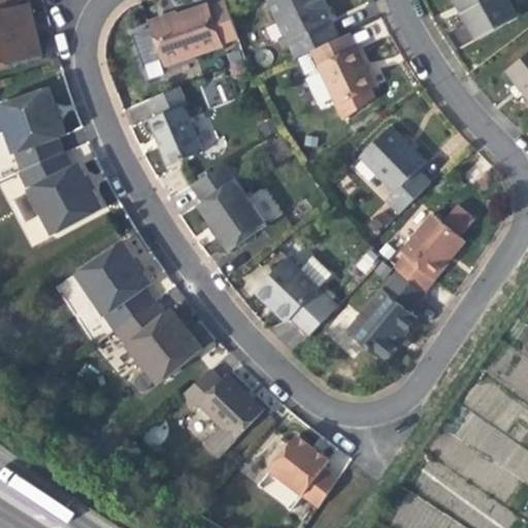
[(0,0),(0,11),(20,7),(18,0),(0,0)]
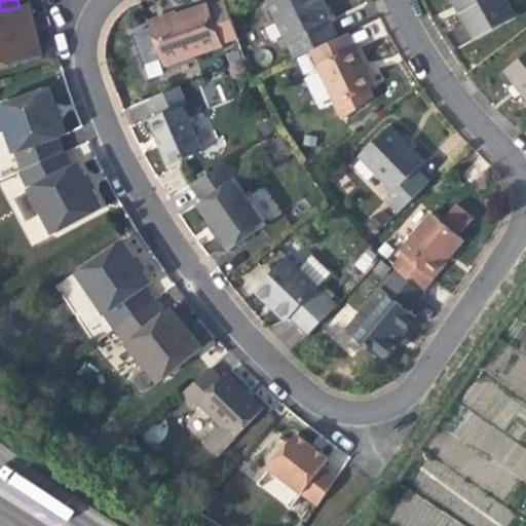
[(294,60),(309,51),(335,40),(323,13),(317,15),(312,6),(317,3),(315,0),(272,0),(267,3),(294,60)]
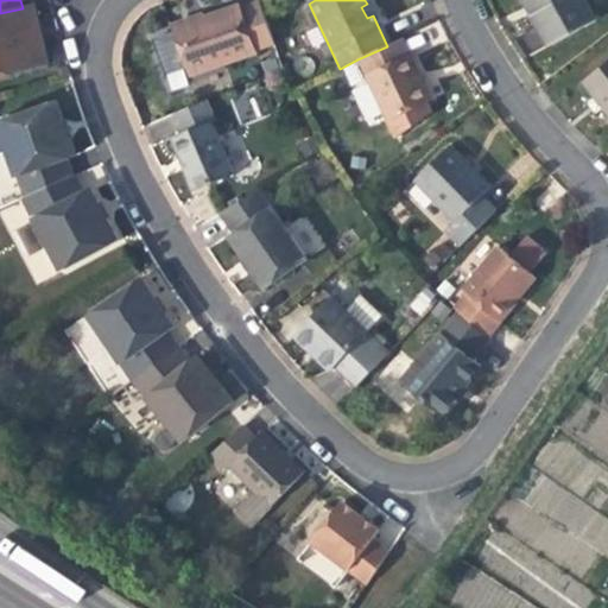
[(584,0),(523,0),(533,18),(550,48),(596,21),(584,0)]
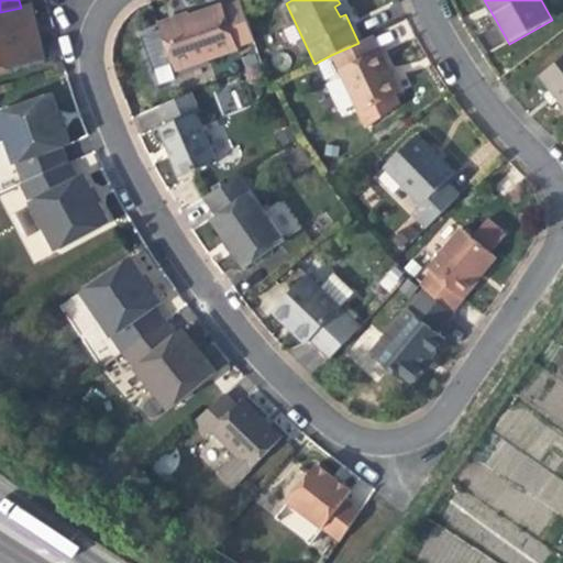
[(222,8),(235,46),(252,41),(239,2),(222,8)]
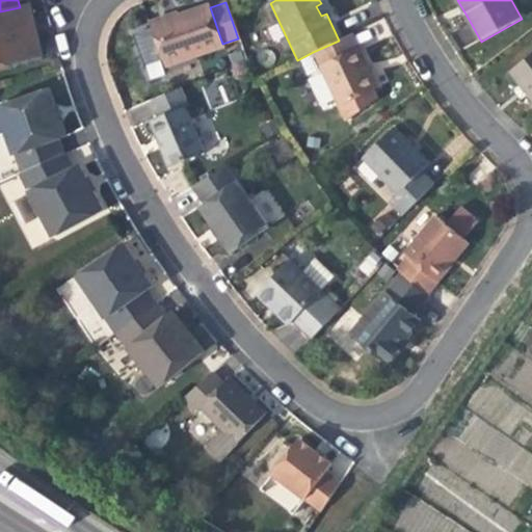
[(324,8),(321,3),(316,6),(321,16),(326,14),(324,8)]
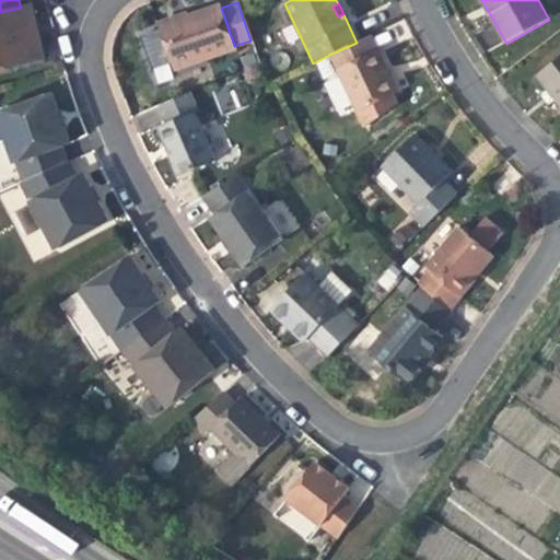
[(21,8),(0,12),(0,70),(44,60),(37,30),(31,6),(21,8)]
